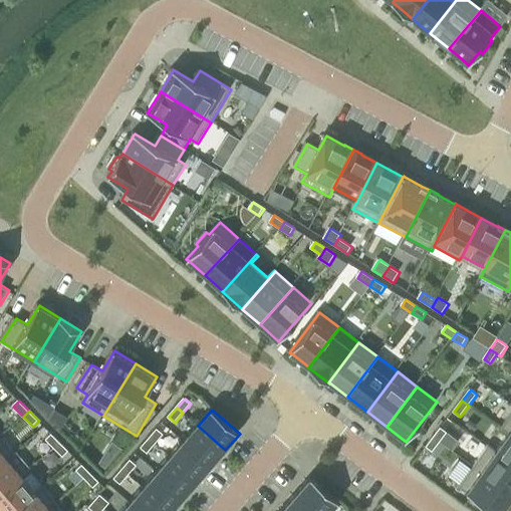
[(510,415),(501,429),(509,434),(510,435),(510,415)]
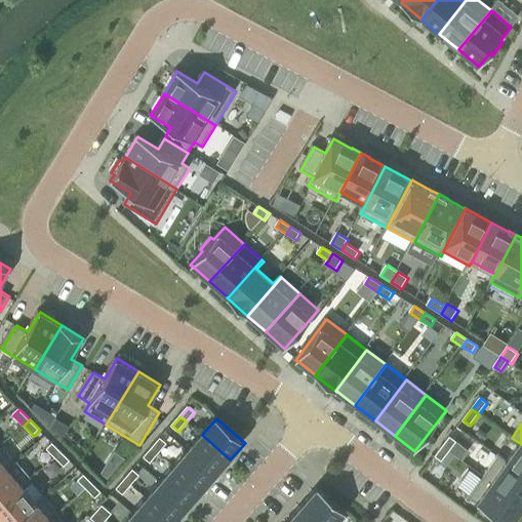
[(216,475),(230,459),(202,435),(188,451),(216,475)]
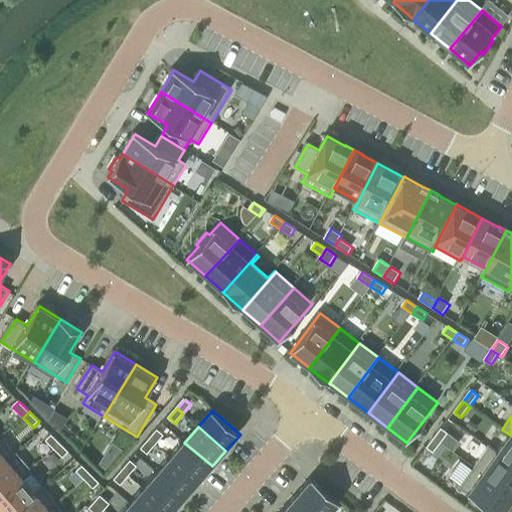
[(443,429),(435,439),(442,444),(449,434),(443,429)]
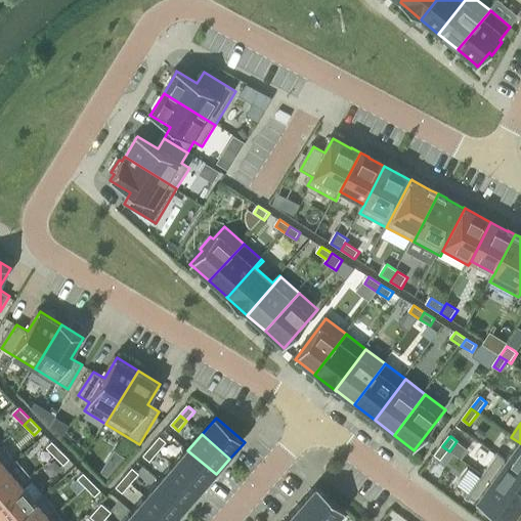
[(161,437),(153,447),(159,452),(168,443),(161,437)]
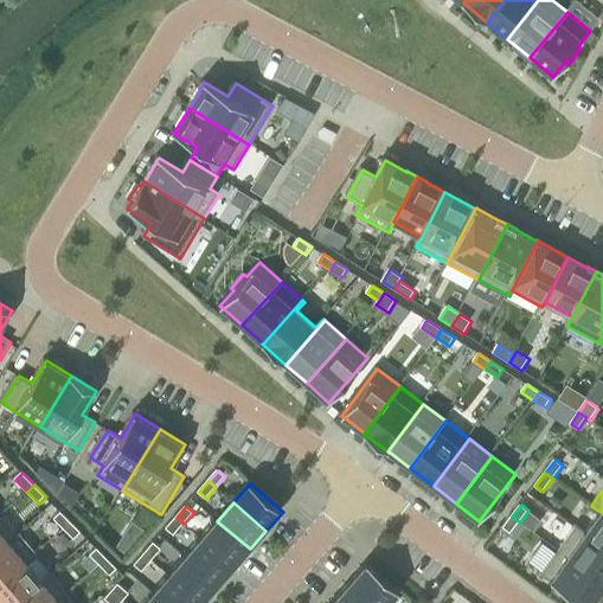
[(587,533),(602,545),(602,513),(601,512),(587,533)]
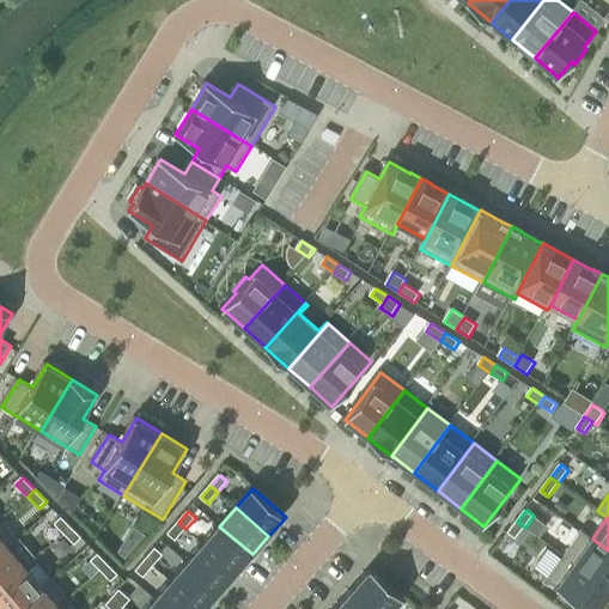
[(55,525),(66,535),(73,528),(62,518),(55,525)]
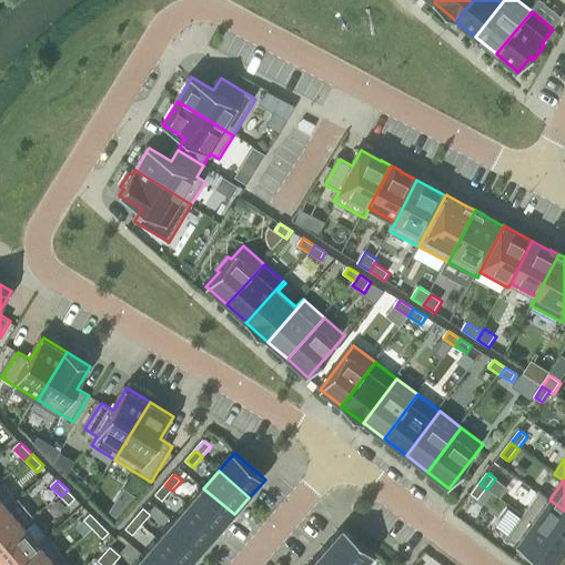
[(19,502),(2,484),(0,485),(0,517),(10,508),(10,510),(19,502)]
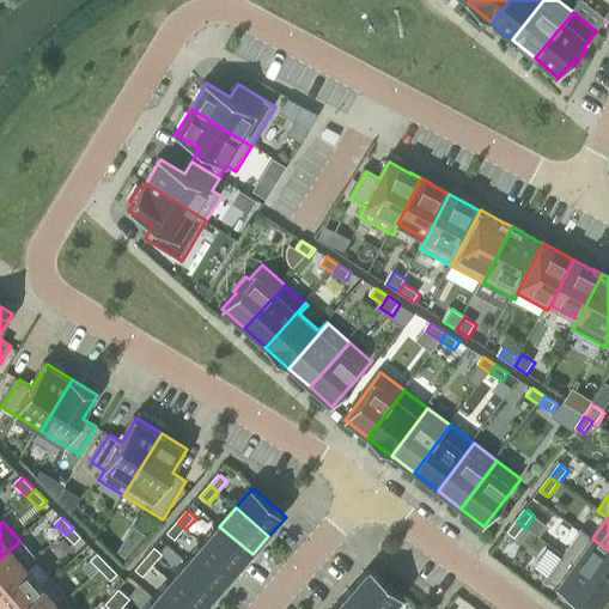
[(509,533),(516,539),(525,528),(517,522),(509,533)]
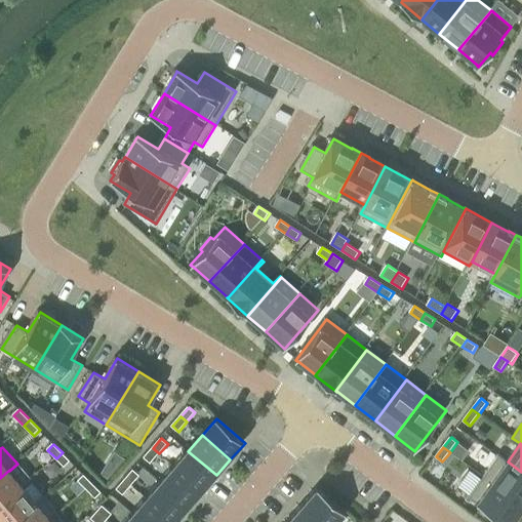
[(151,464),(159,453),(153,448),(145,457),(151,464)]
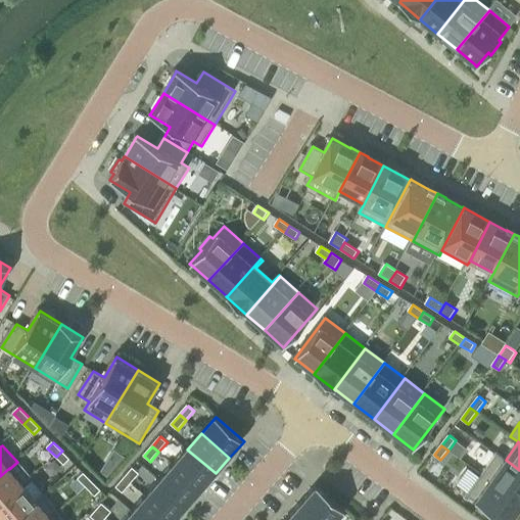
[(202,489),(216,473),(187,450),(174,465),(202,489)]
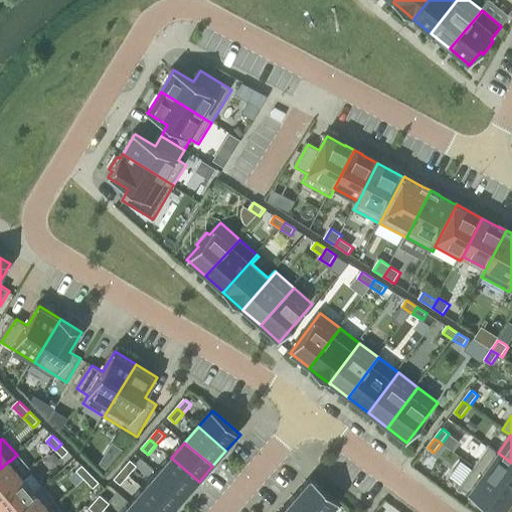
[(69,453),(61,444),(55,450),(63,459),(69,453)]
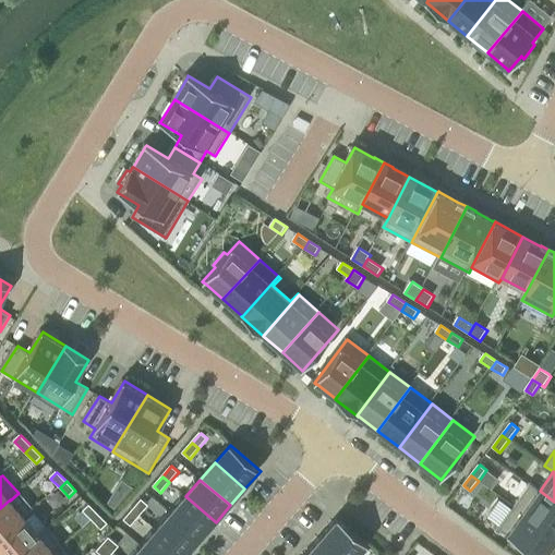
[(515,507),(554,535),(554,502),(540,491),(531,484),(515,507)]
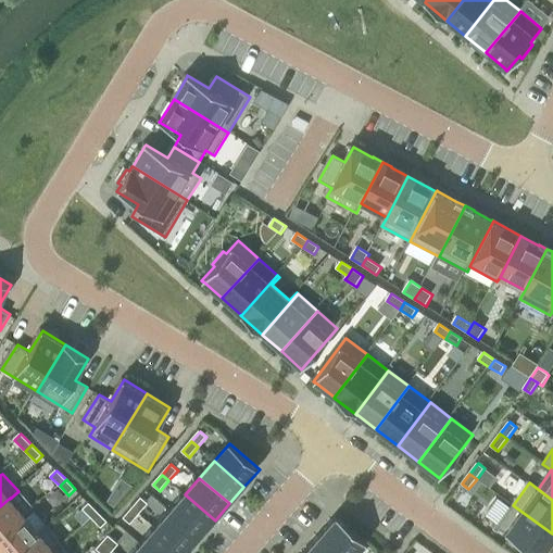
[(185,494),(171,512),(200,537),(215,520),(185,494)]
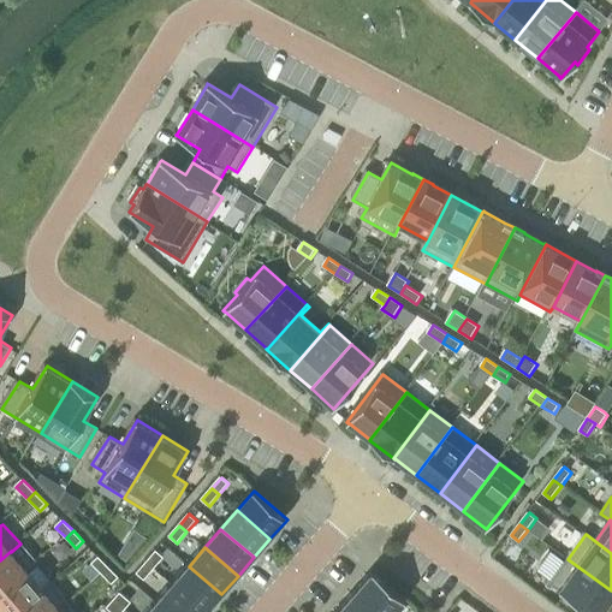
[(0,594),(28,571),(11,552),(11,551),(0,560),(0,594)]
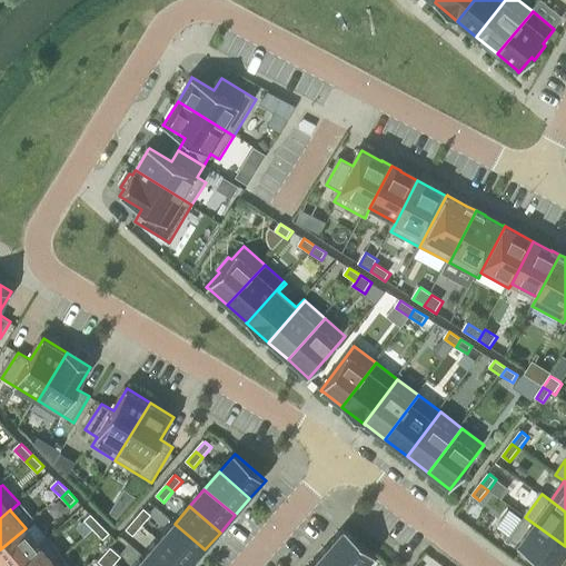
[(120,524),(127,517),(117,509),(111,517),(120,524)]
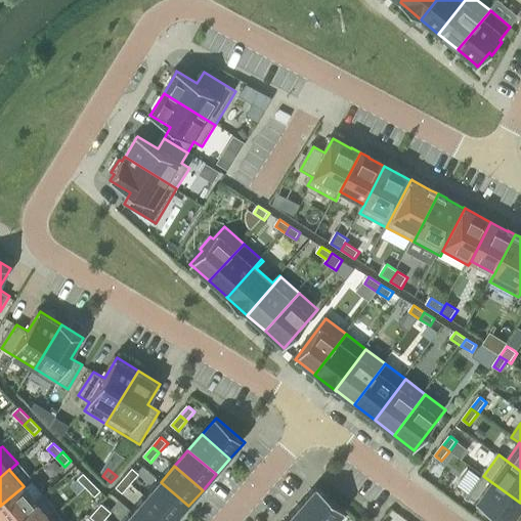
[(132,484),(140,475),(134,469),(126,479),(132,484)]
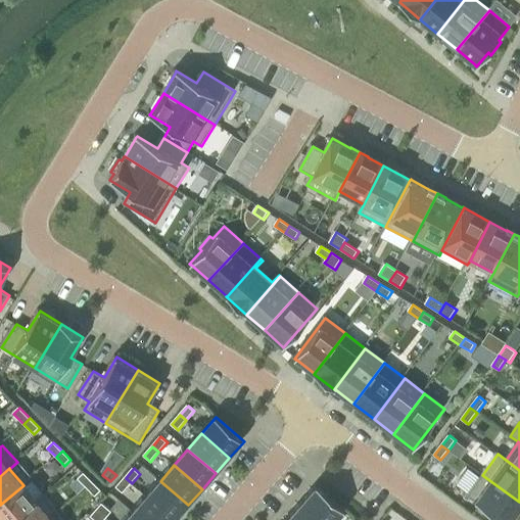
[(79,479),(87,488),(93,482),(85,473),(79,479)]
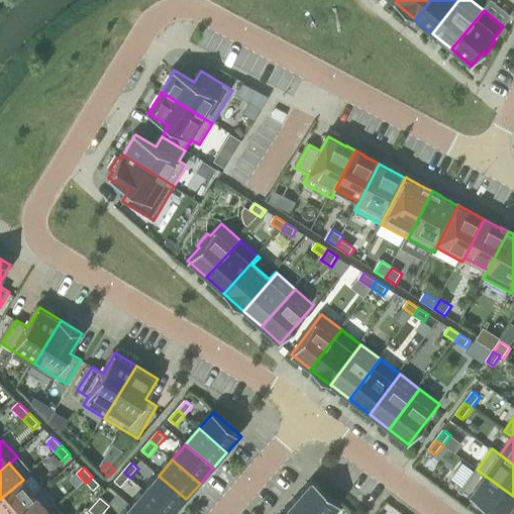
[(513,496),(477,470),(463,490),(476,500),(474,503),(487,512),(489,509),(495,513),(506,513),(513,504),(513,496)]
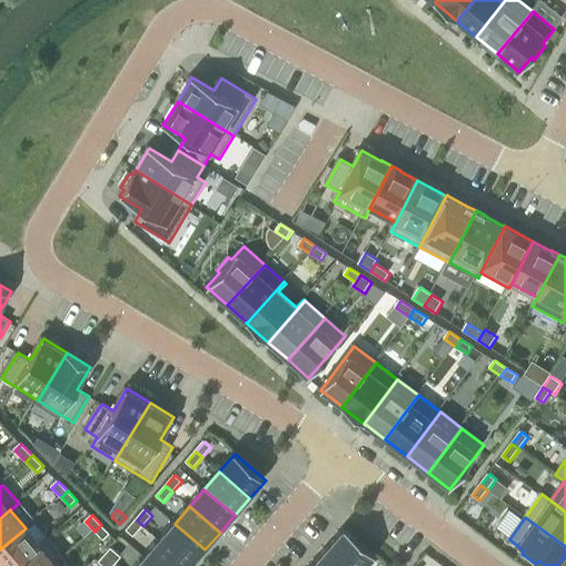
[(144,526),(137,520),(127,530),(135,537),(144,526)]
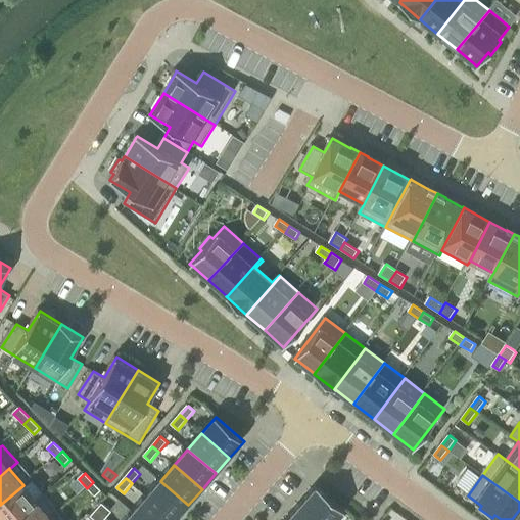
[(177,519),(188,505),(160,481),(146,497),(173,519),(177,519)]
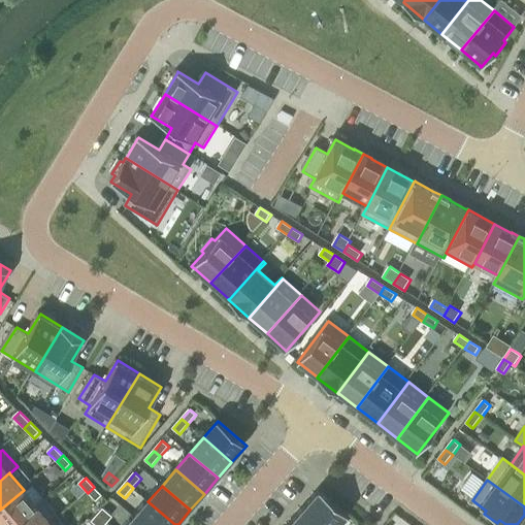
[(103,495),(94,487),(88,493),(97,501),(103,495)]
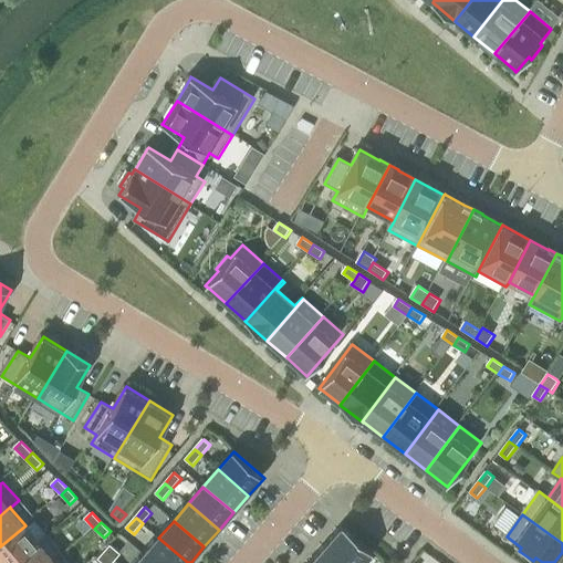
[(0,546),(0,562),(18,562),(41,543),(40,542),(25,525),(0,546)]
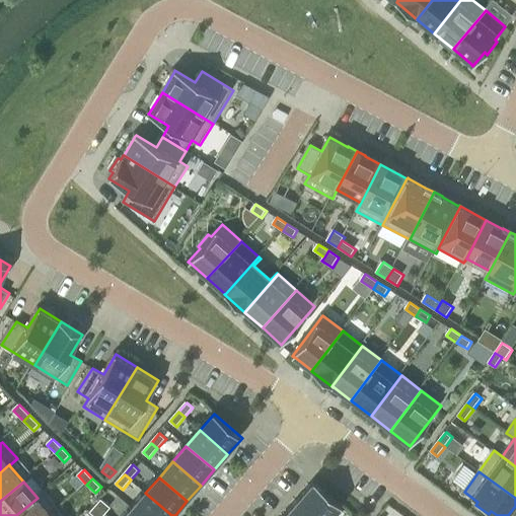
[(314,483),(300,499),(319,515),(335,515),(343,507),(314,483)]
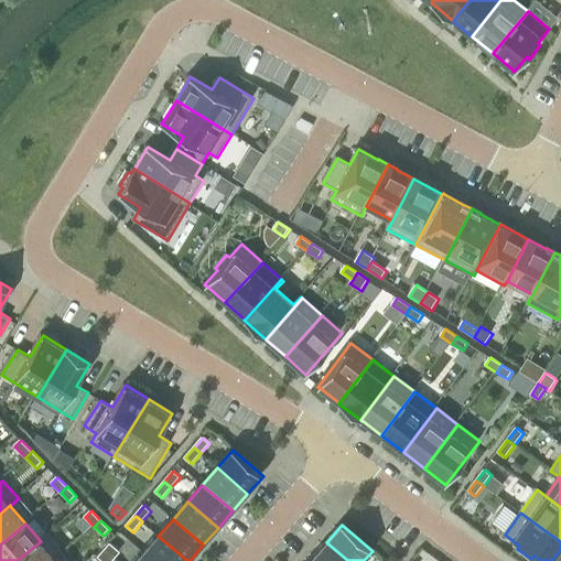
[(41,541),(18,560),(56,560),(64,553),(47,533),(40,540),(41,541)]
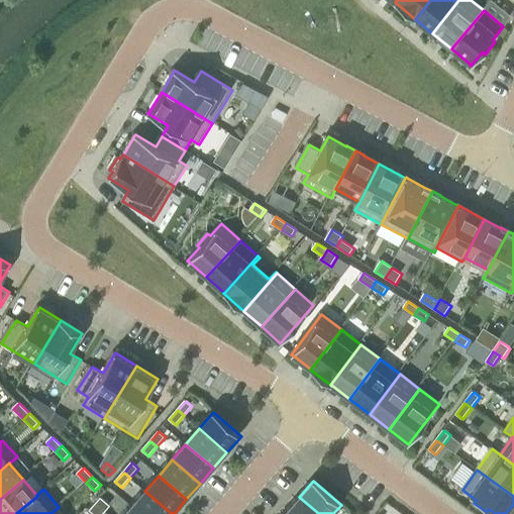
[(171,513),(144,491),(131,507),(139,513),(171,513)]
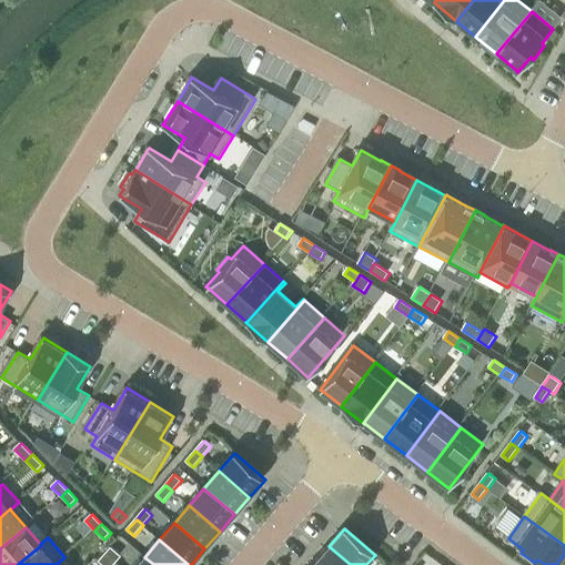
[(350,564),(329,546),(314,564),(350,564)]
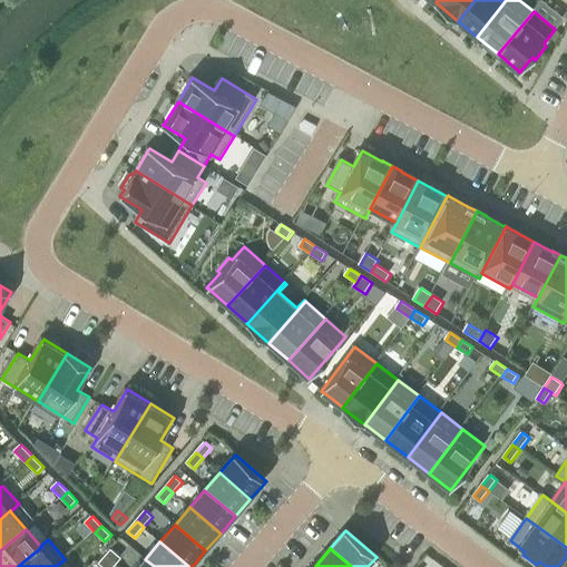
[(111,550),(106,557),(116,566),(123,558),(111,550)]
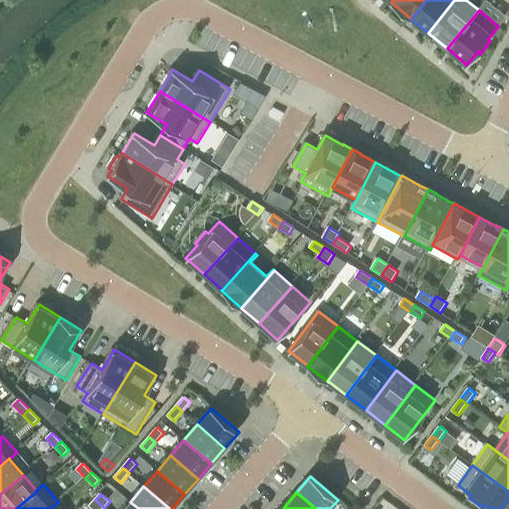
[(104,508),(95,500),(90,506),(92,508),(104,508)]
